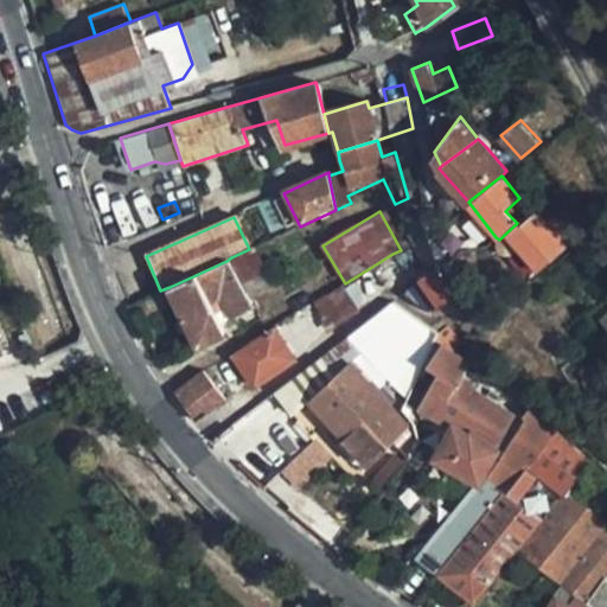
[(558,251),(530,218),(510,236),(537,269),(558,251)]
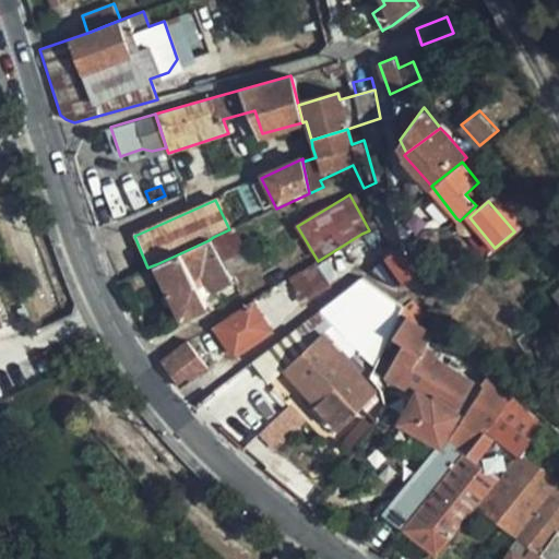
[(213,237),(229,281),(246,264),(229,229),(213,237)]
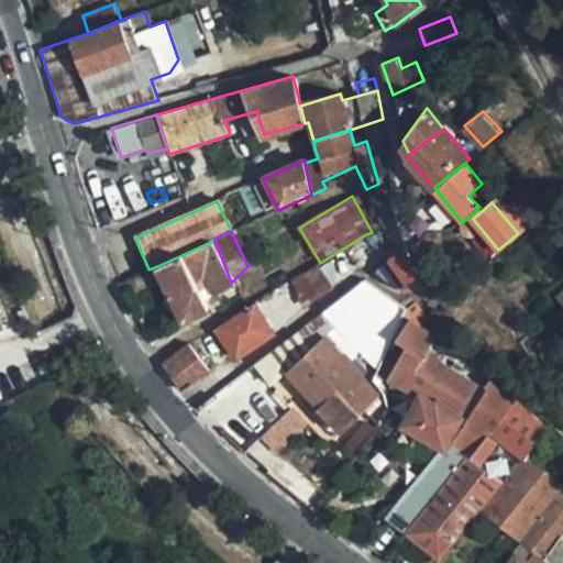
[(373,254),(364,235),(343,249),(350,261),(360,257),(373,254)]
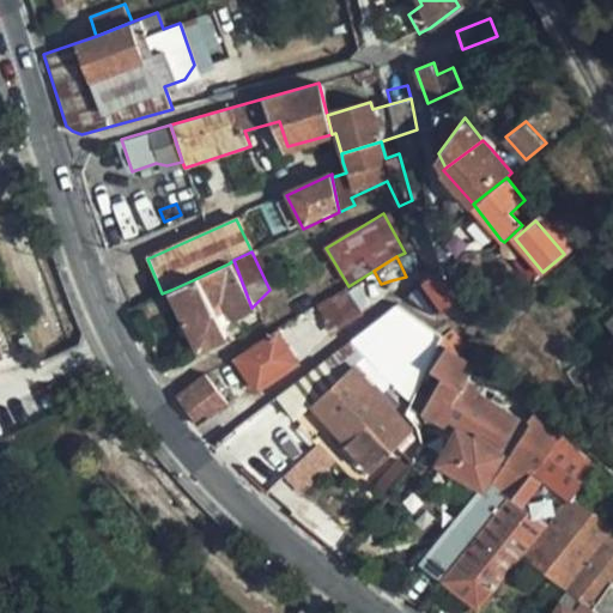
[(252,308),(229,263),(198,278),(223,325),(252,308)]
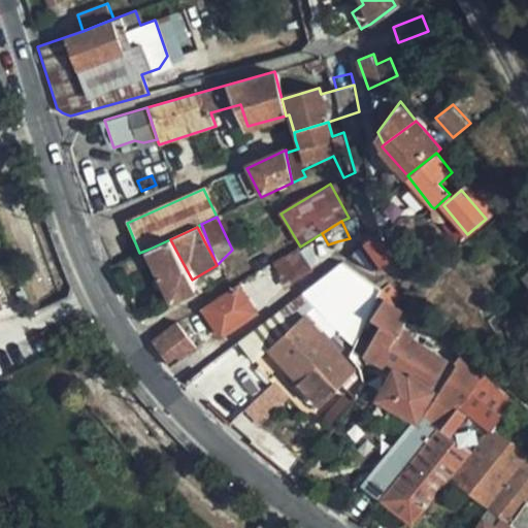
[(396,258),(377,233),(364,242),(382,268),(396,258)]
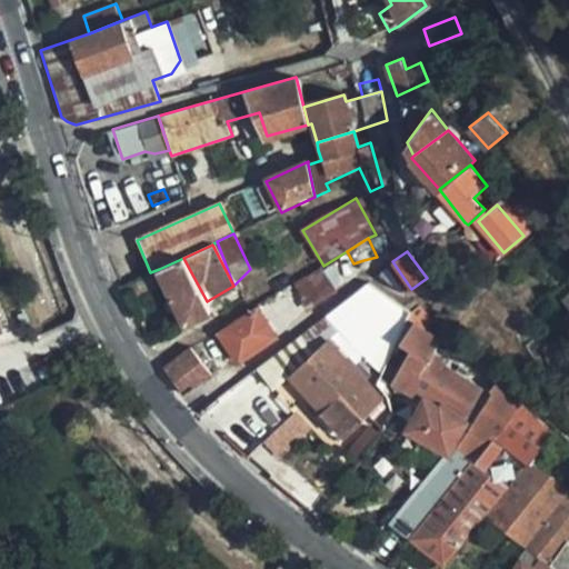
[(159,269),(187,326),(211,311),(207,301),(183,258),(159,269)]
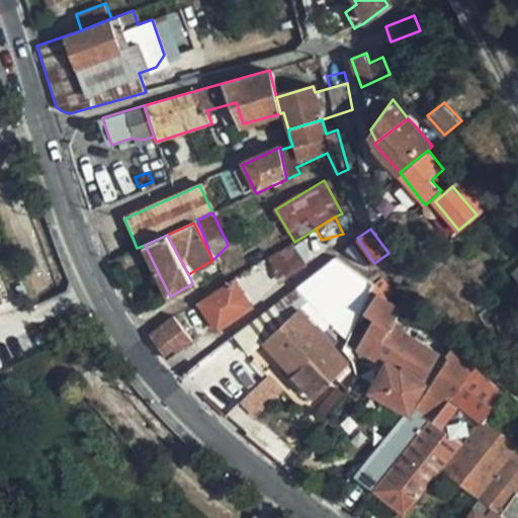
[(279,276),(309,265),(299,242),(270,253),(279,276)]
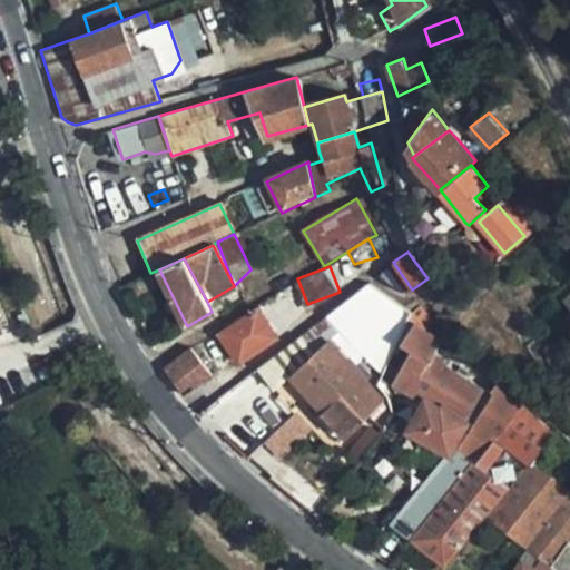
[(367,363),(403,310),(367,285),(272,356),(345,434),(380,402),(332,350),(346,337),(367,363)]
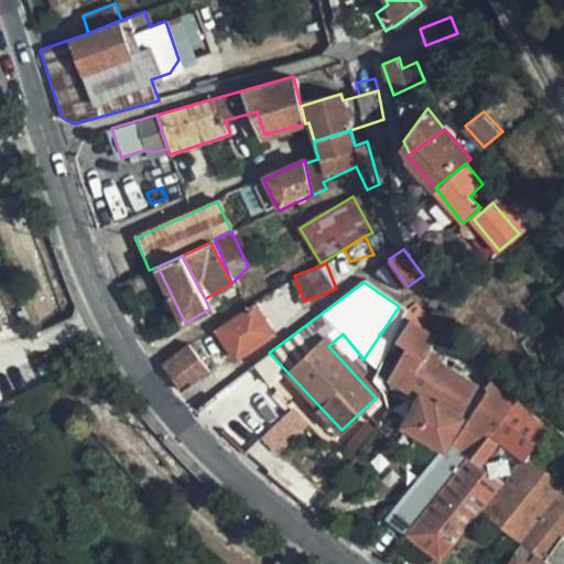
[(273,334),(253,305),(217,328),(236,359),(273,334)]
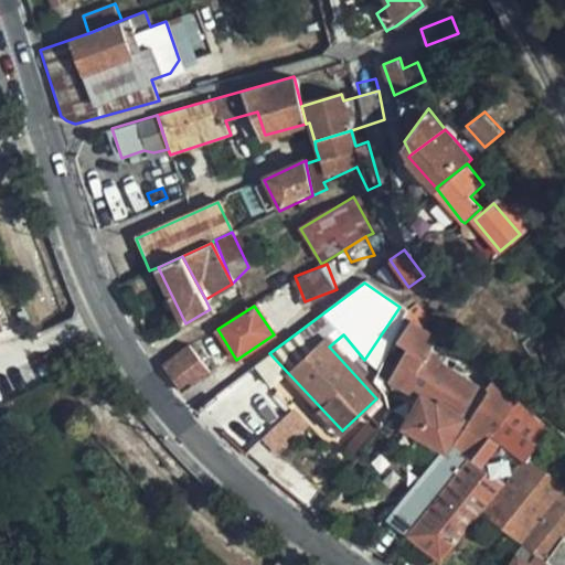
[(445,447),(477,386),(427,356),(438,337),(409,320),(398,340),(408,347),(387,379),(418,396),(404,424),(445,447)]
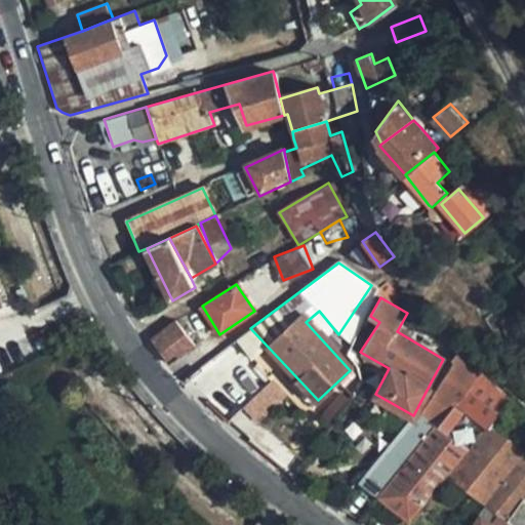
[(170,323),(152,338),(167,361),(194,344),(178,319),(170,323)]
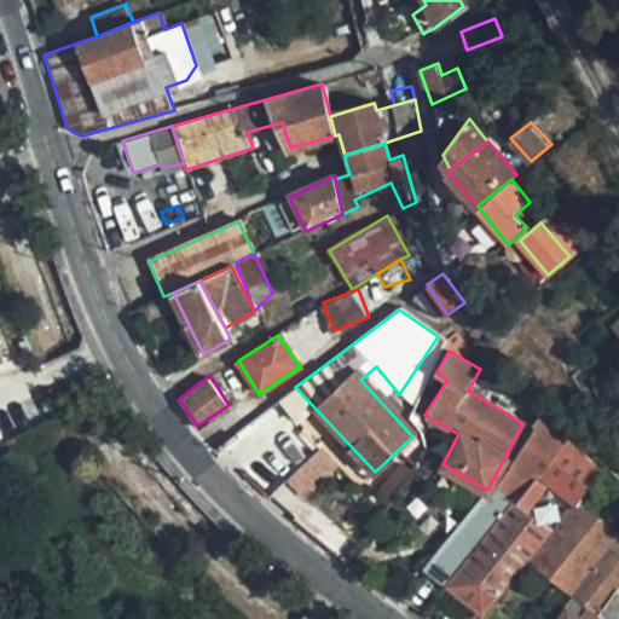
[(602,472),(543,415),(537,424),(545,433),(534,447),(526,443),(497,486),(515,501),(553,532),(578,502),(602,472)]
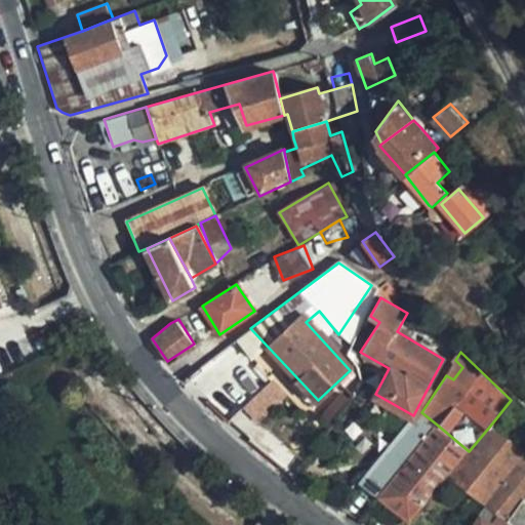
[(462,367),(455,360),(446,375),(453,379),(462,367)]
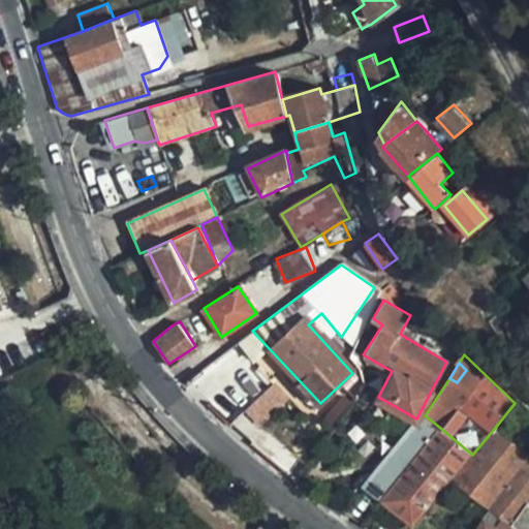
[(440,428),(425,415),(372,483),(385,494),(406,466),(408,466),(440,428)]
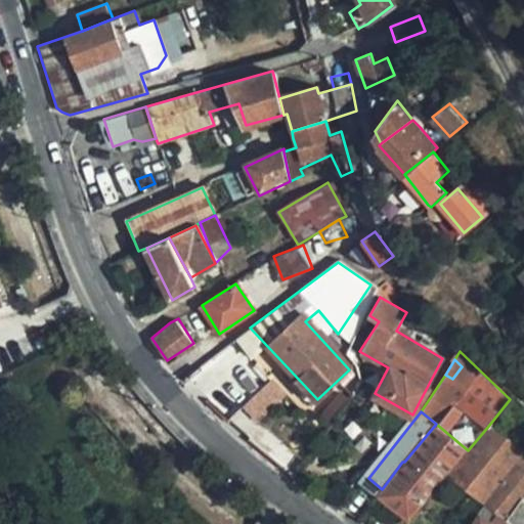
[(369,504),(390,523),(406,523),(448,474),(468,450),(436,424),(404,462),(402,462),(382,489),(369,504)]
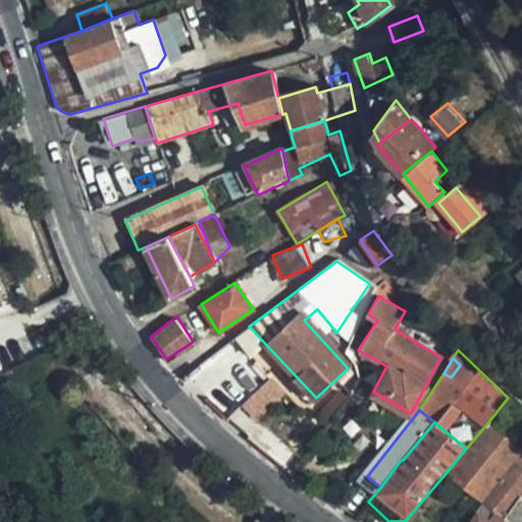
[(480,500),(520,449),(487,423),(466,449),(447,472),(480,500)]
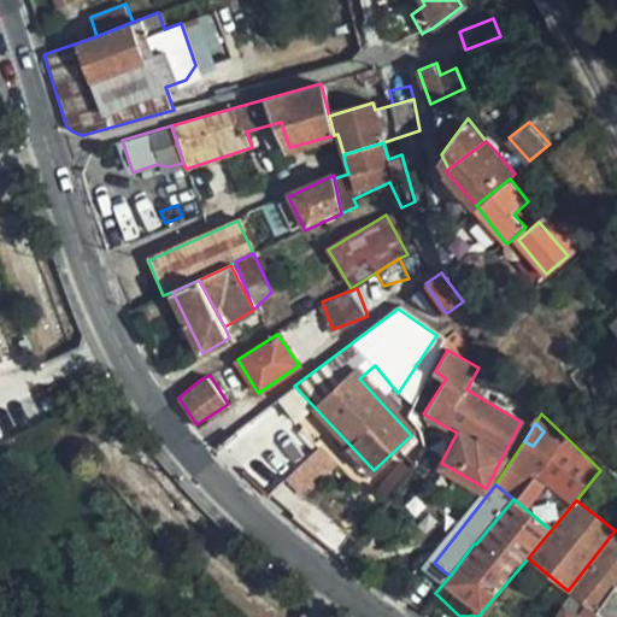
[(616,533),(615,530),(568,591),(583,603),(575,613),(562,605),(553,616),(616,616),(616,586),(616,585),(616,582),(616,533)]
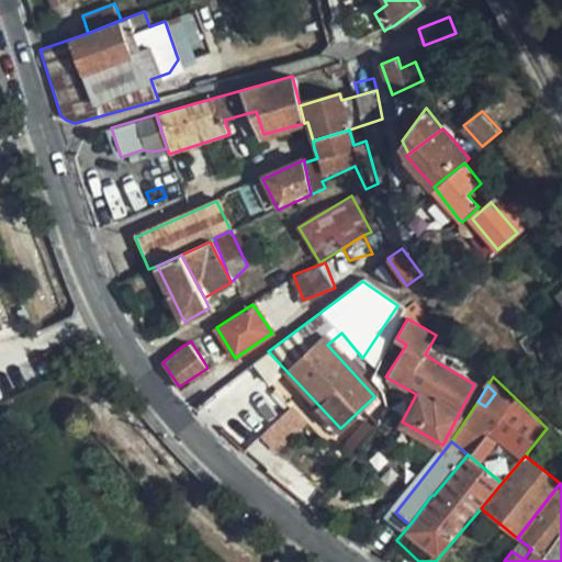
[(517,538),(508,549),(512,551),(524,559),(531,549),(517,538)]
